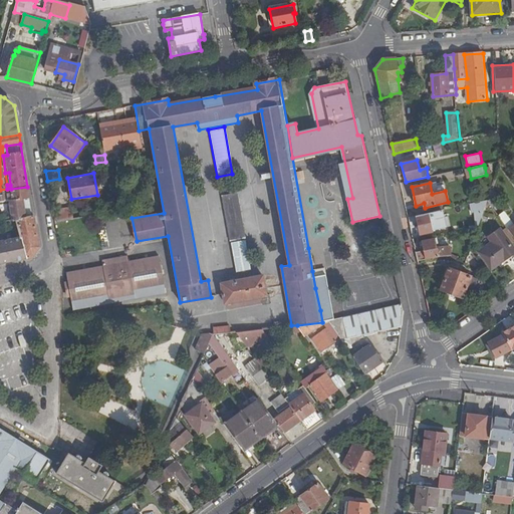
[(11,189),(12,200),(29,198),(27,187),(11,189)]
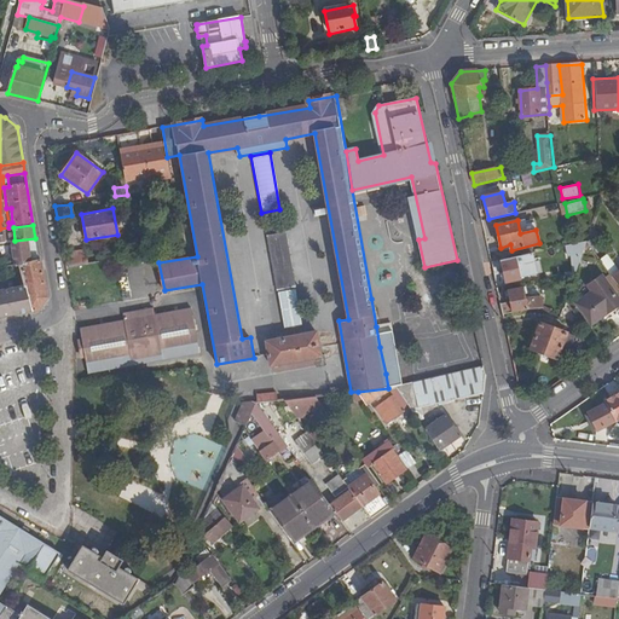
[(293,285),(283,235),(264,238),(273,289),(293,285)]
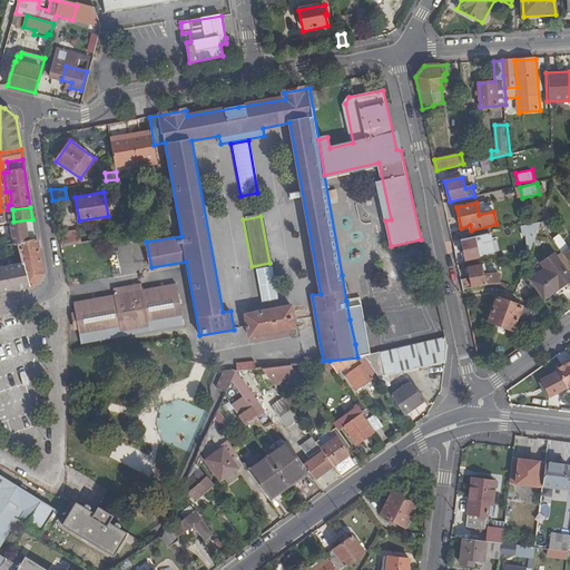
[(13,222),(10,223),(13,244),(13,245),(18,244),(36,239),(36,238),(32,219),(13,222)]
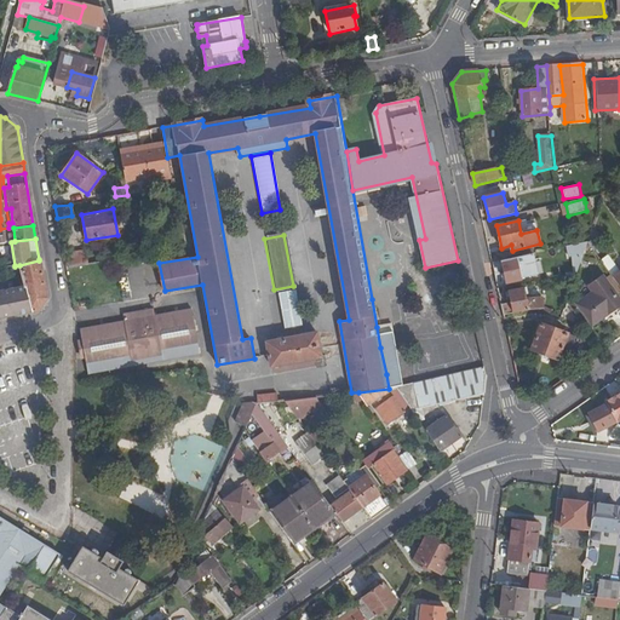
[(579,244),(566,246),(568,256),(580,253),(579,244)]
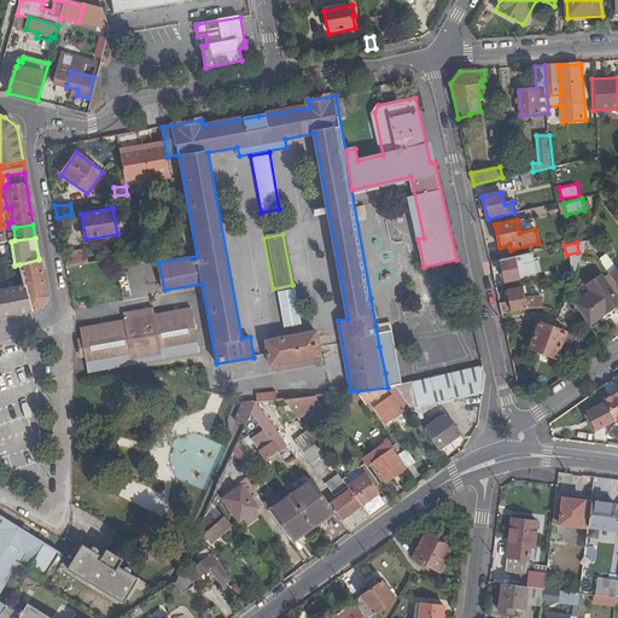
[(86,250),(65,250),(65,264),(86,264),(86,250)]
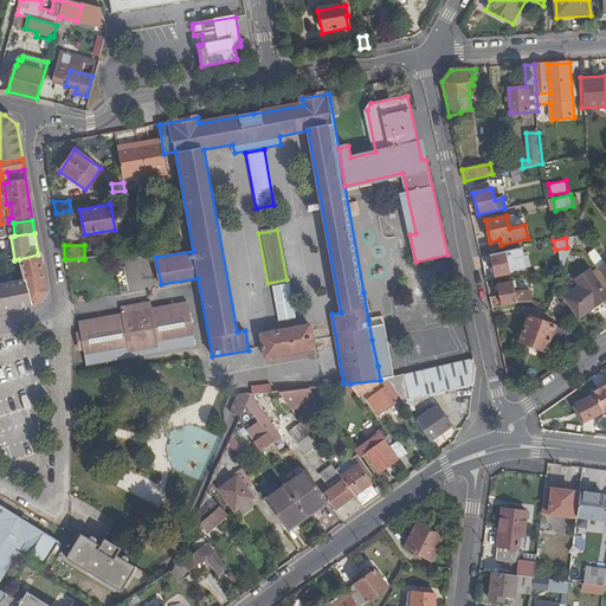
[(519,255),(517,249),(490,255),(495,276),(510,272),(507,257),(519,255)]
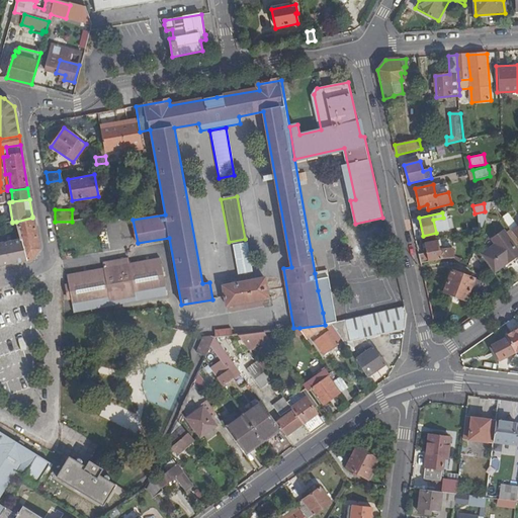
[(517,227),(515,229),(515,227),(507,214),(502,218),(517,240),(517,227)]
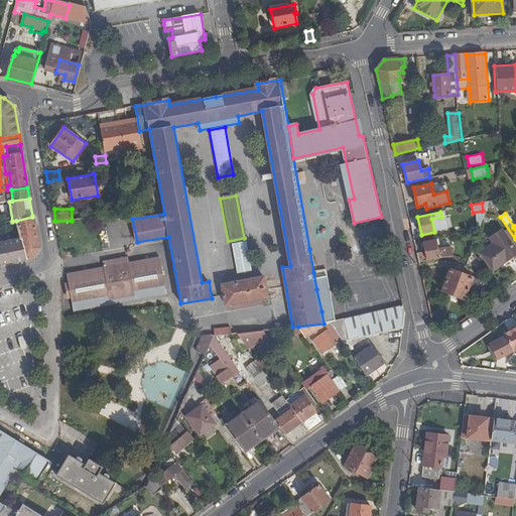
[(32,217),(16,221),(20,238),(20,239),(22,239),(27,259),(32,258),(39,247),(33,216),(32,216),(32,217)]
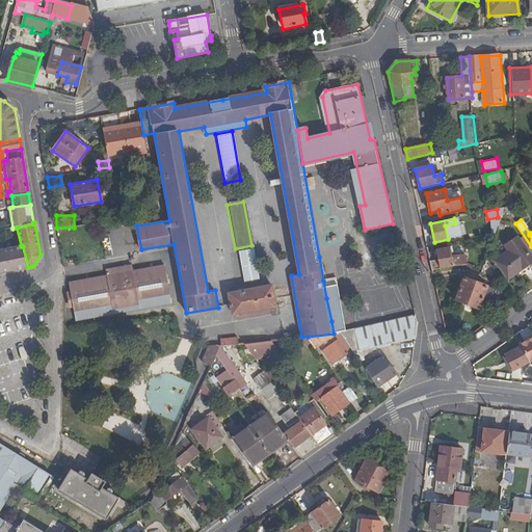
[(531,257),(529,253),(520,240),(517,237),(506,245),(510,250),(496,261),(508,278),(531,262),(531,257)]
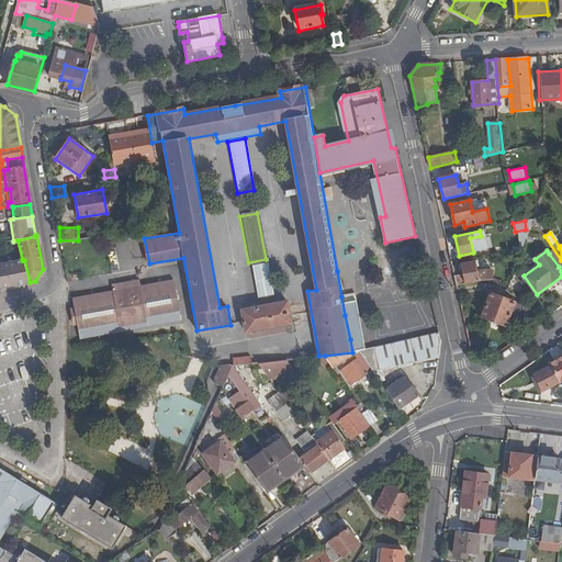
[(561,262),(553,250),(549,254),(559,267),(561,265),(561,262)]
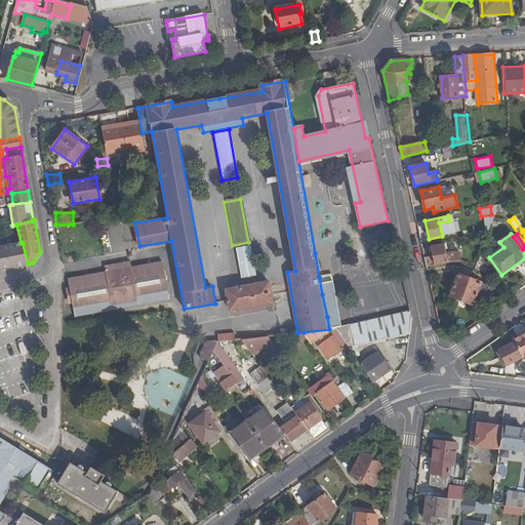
[(6,247),(11,267),(28,264),(23,243),(21,243),(21,242),(10,244),(10,245),(6,246),(6,247)]
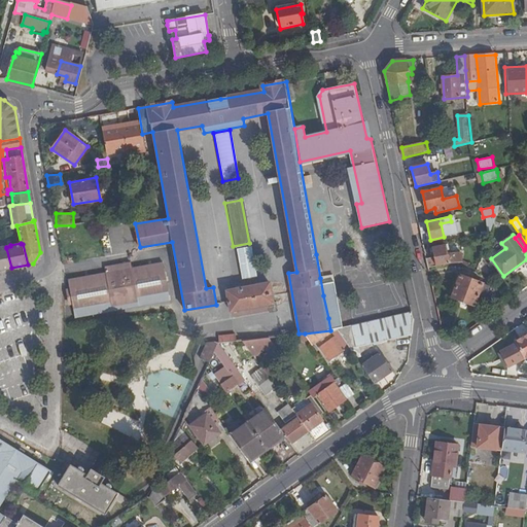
[(426,258),(428,268),(435,267),(436,266),(449,264),(458,264),(463,262),(460,250),(447,253),(446,248),(448,247),(447,244),(432,247),(434,257),(426,258)]
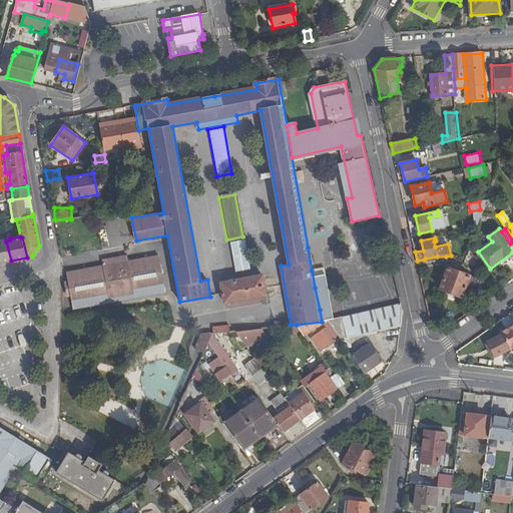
[(235,273),(250,269),(243,239),(228,242),(235,273)]
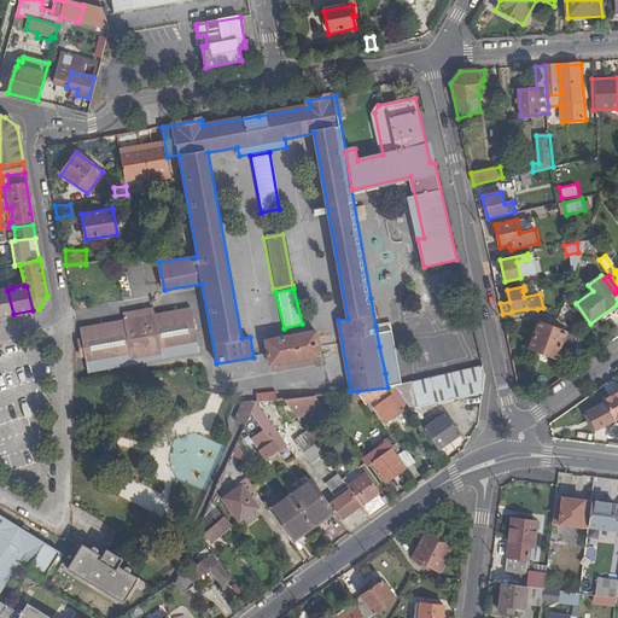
[(0,291),(0,314),(0,315),(1,316),(13,314),(7,291),(4,292),(3,291),(0,291)]
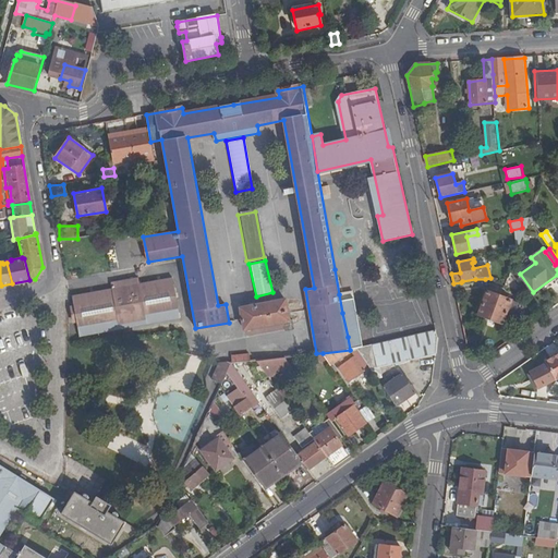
[(79,336),(133,327),(132,319),(137,318),(138,326),(173,319),(172,314),(179,313),(172,279),(140,284),(138,278),(111,283),(112,289),(72,296),(79,336)]
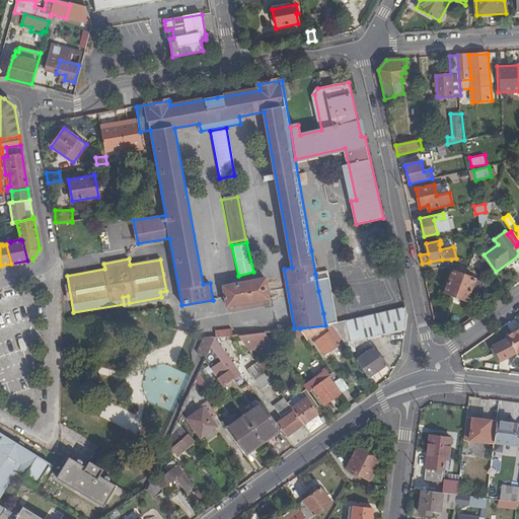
[(465,276),(469,266),(462,264),(458,273),(465,276)]
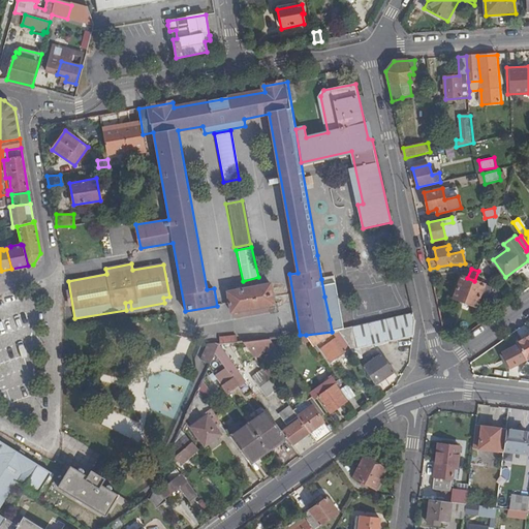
[(491,287),(474,281),(467,278),(461,276),(453,298),(476,307),(481,292),(488,294),(491,287)]
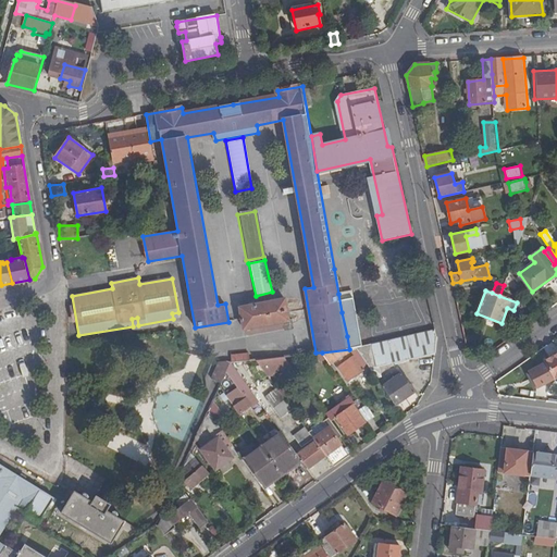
[(338,294),(342,312),(355,309),(351,292),(338,294)]
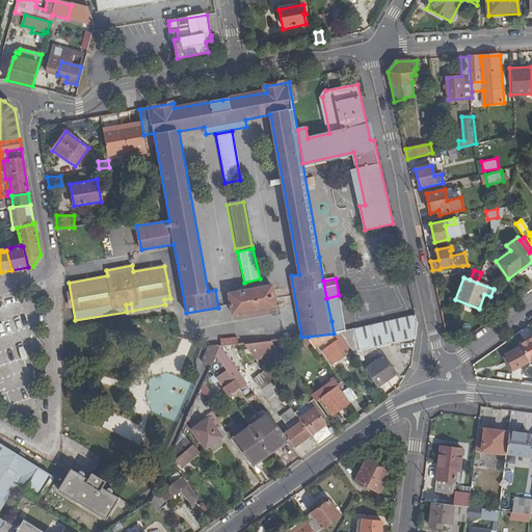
[(229,293),(233,314),(276,306),(272,286),(229,293)]
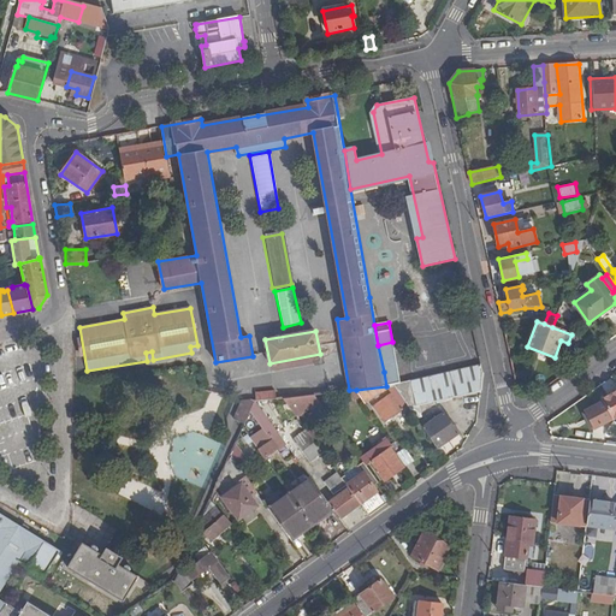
[(378,345),(384,372),(392,385),(400,383),(392,342),(378,345)]
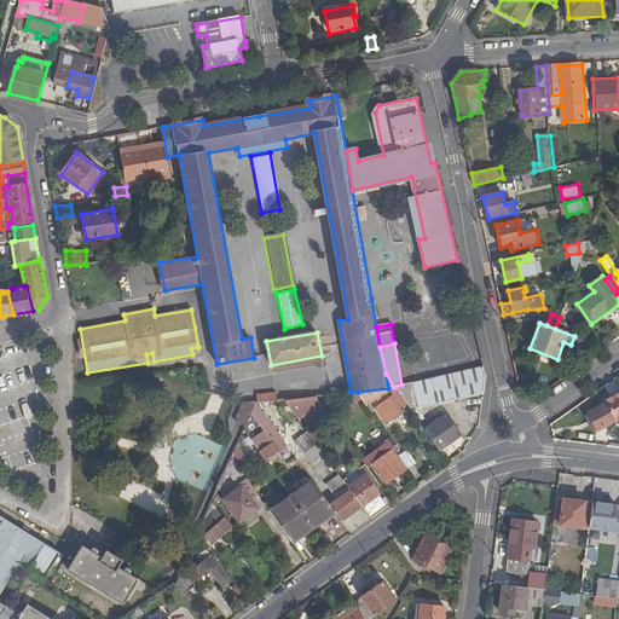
[(401,385),(394,387),(411,410),(411,411),(484,394),(485,376),(482,366),(447,375),(401,385)]
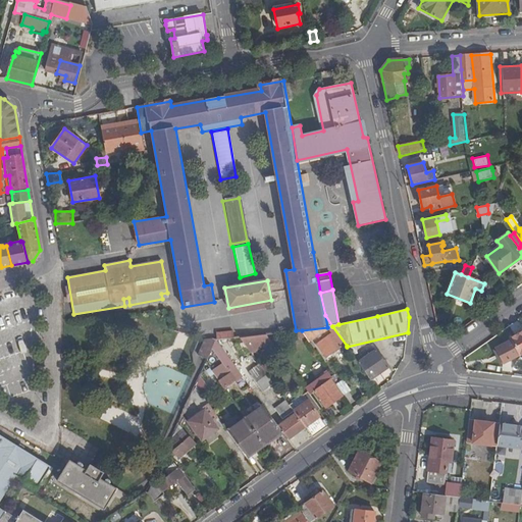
[(328,327),(329,330),(332,334),(316,345),(326,359),(335,353),(340,350),(347,346),(332,326),(328,327)]
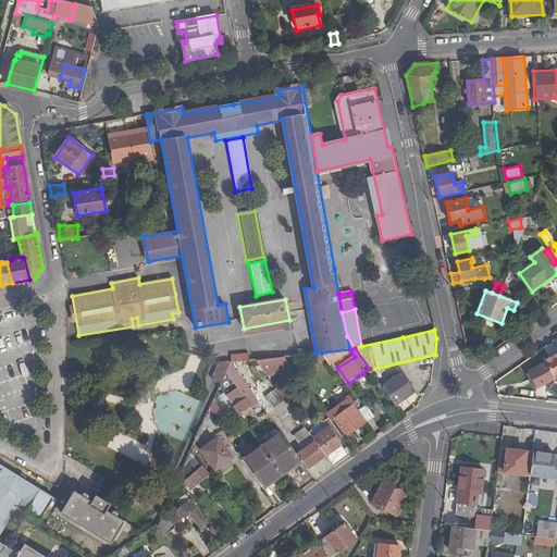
[(322,353),(326,359),(330,366),(351,353),(350,349),(349,349),(322,353)]
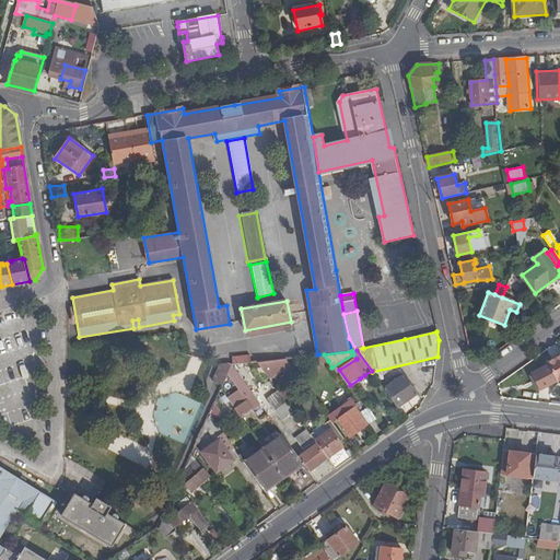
[(324,354),(317,354),(323,363),(328,361),(324,354)]
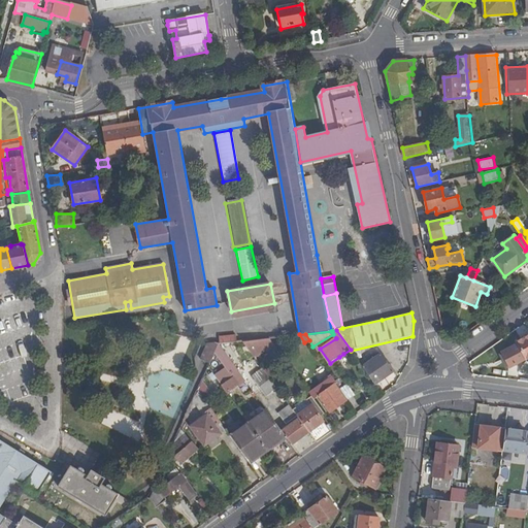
[(527,334),(516,340),(525,358),(527,356),(527,334)]
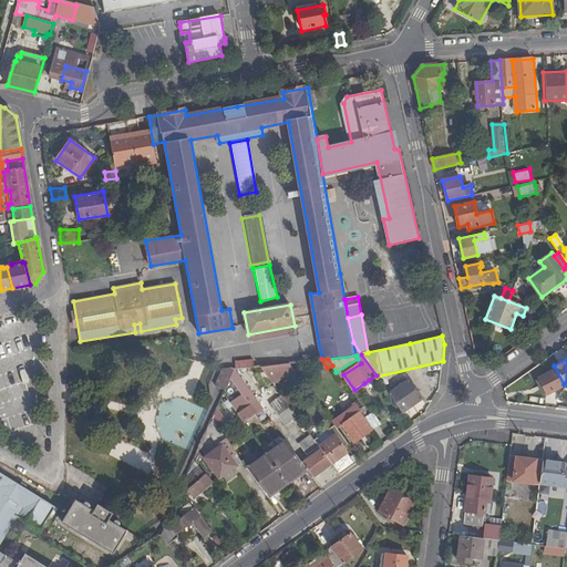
[(290,363),(289,363),(260,367),(261,367),(274,384),(296,371),(290,363)]
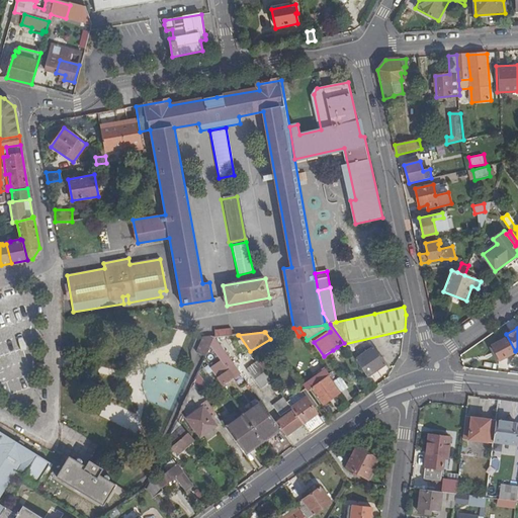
[(197,353),(205,357),(210,346),(214,337),(203,338),(197,353)]
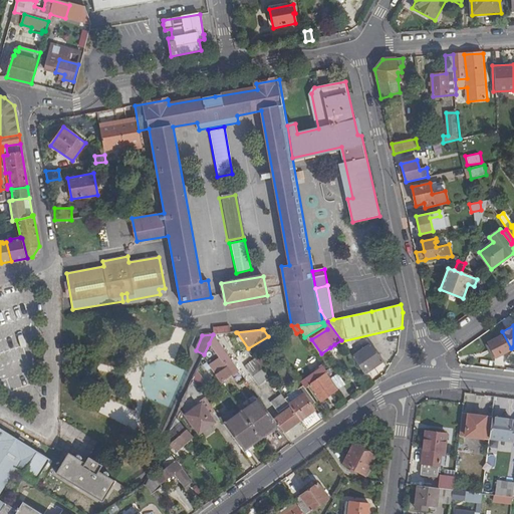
[(211,368),(221,382),(239,369),(214,334),(213,334),(209,343),(221,358),(218,361),(219,363),(211,368)]
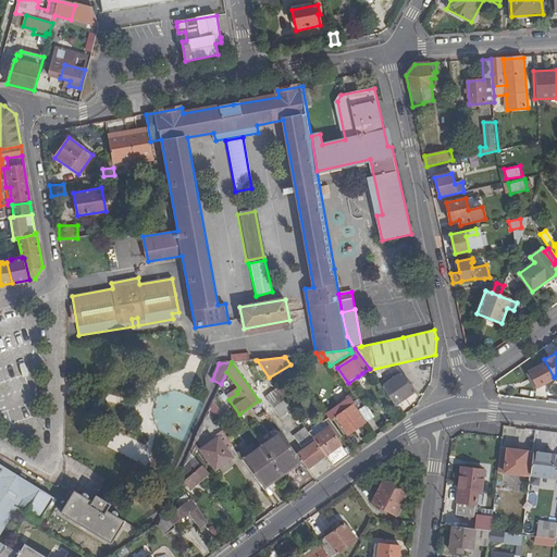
[(382,387),(396,407),(415,393),(401,374),(382,387)]
